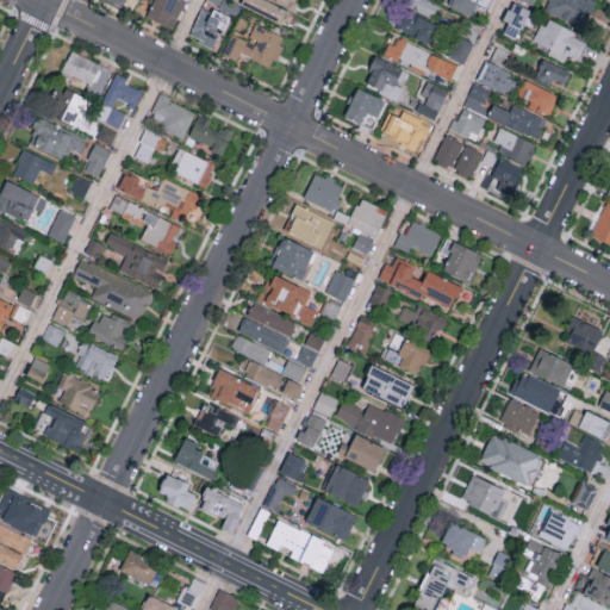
[(173,27),(184,0),(151,0),(145,17),(173,27)]
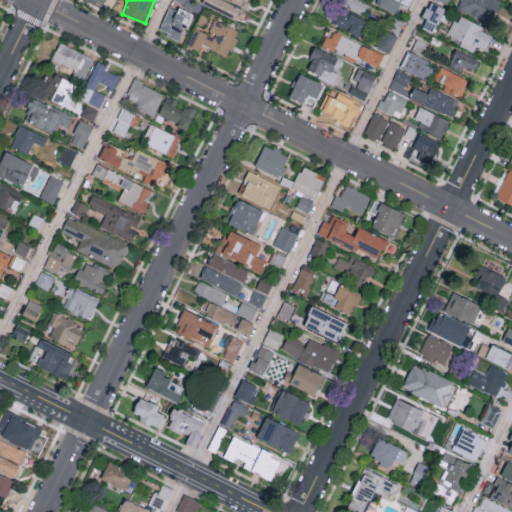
[(191,0),(219,0),(248,14),(243,26),(191,0)]
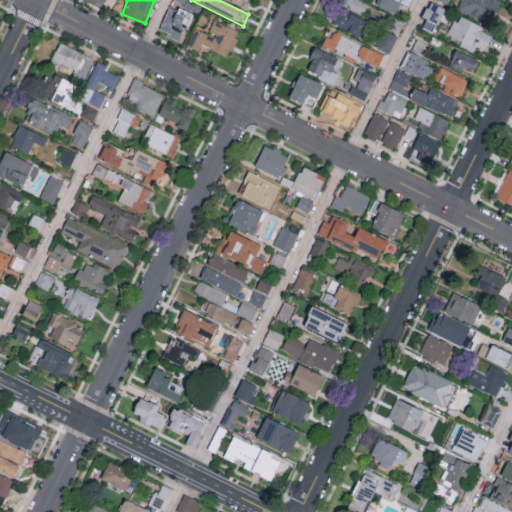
[(363,14),(368,3),(360,0),(337,0),(337,3),(363,14)]
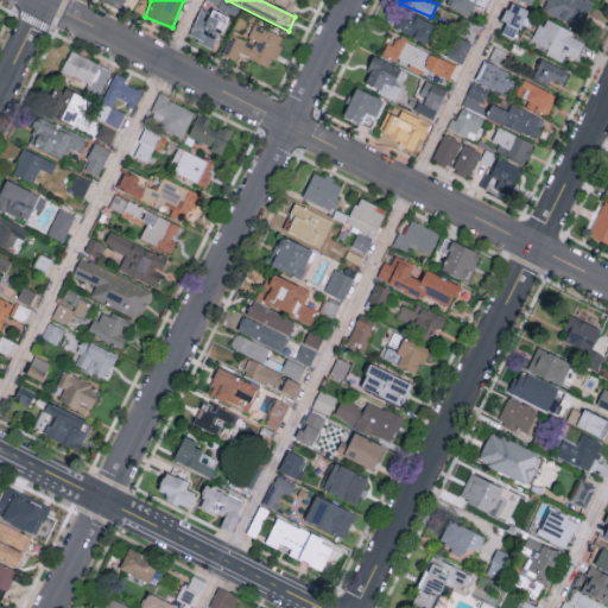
[(469,14),(475,0),(447,0),(445,4),(469,14)]
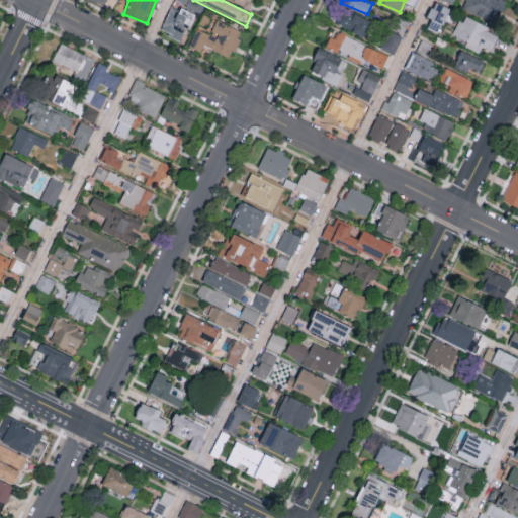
[(465,0),(462,8),(496,22),(505,0),(465,0)]
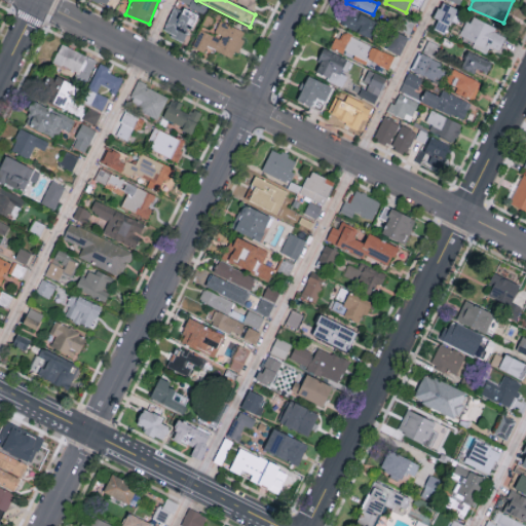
[(435,28),(447,33),(456,7),(441,1),(435,16),(438,17),(435,28)]
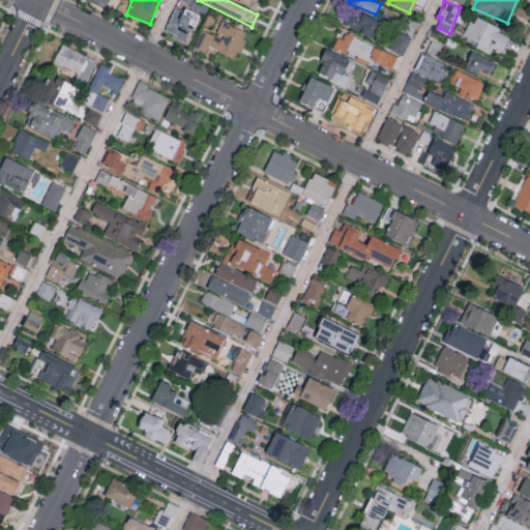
[(164,31),(186,40),(198,13),(176,4),(164,31)]
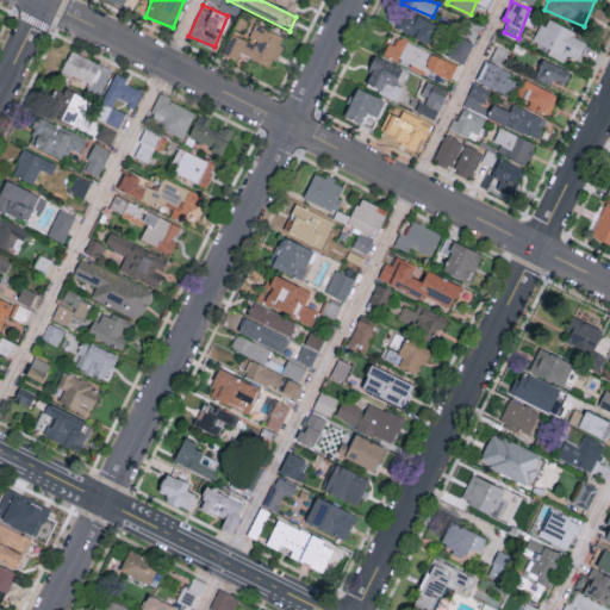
[(535,41),(551,48),(548,54),(565,62),(568,54),(579,58),(586,42),(573,36),(576,31),(546,17),(535,41)]
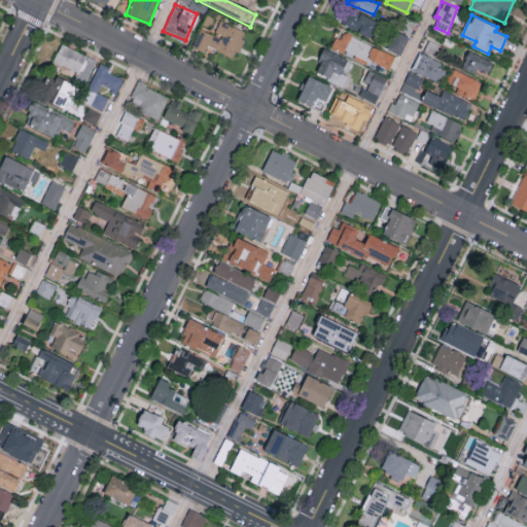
[(246,31),(220,20),(214,34),(200,28),(192,46),(205,51),(207,45),(235,58),(246,31)]
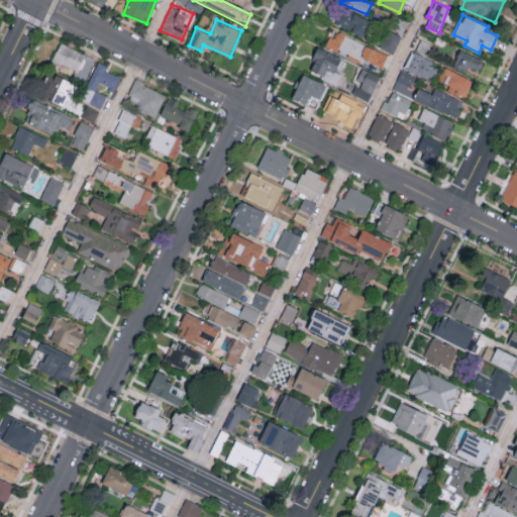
[(401,35),(388,29),(380,46),(393,53),(401,35)]
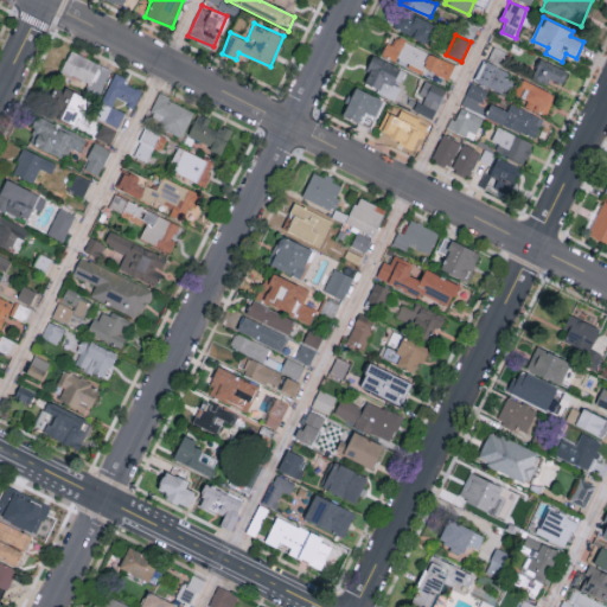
[(448,78),(455,63),(395,37),(388,53),(448,78)]
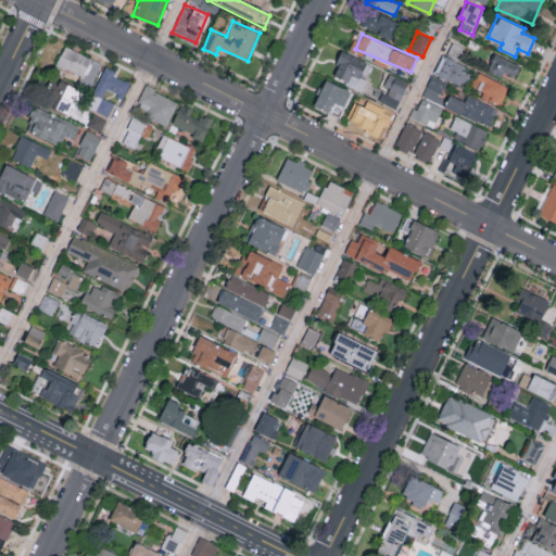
[(466,48),(452,42),(446,55),(460,61),(466,48)]
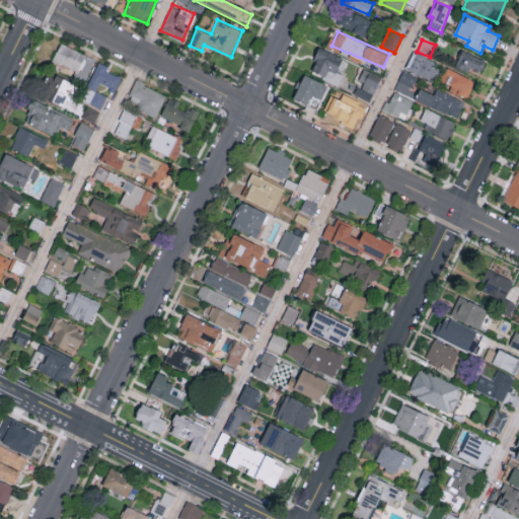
[(95,58),(60,43),(52,60),(75,70),(72,78),(84,83),(95,58)]
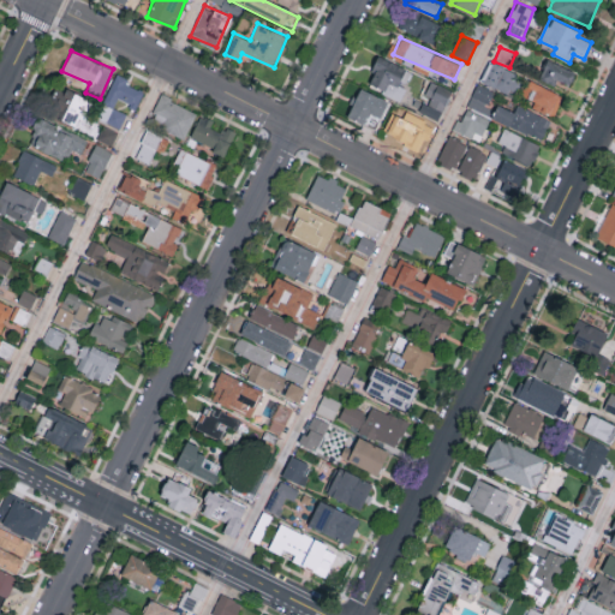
[(368,87),(401,99),(406,85),(412,69),(377,57),(368,87)]
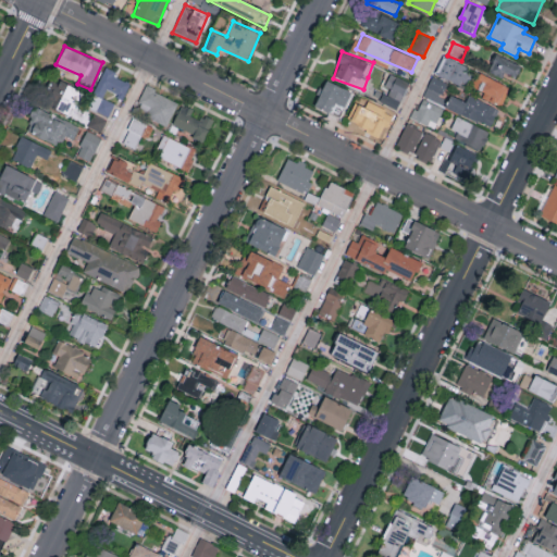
[(514,81),(520,63),(495,53),(489,71),(514,81)]
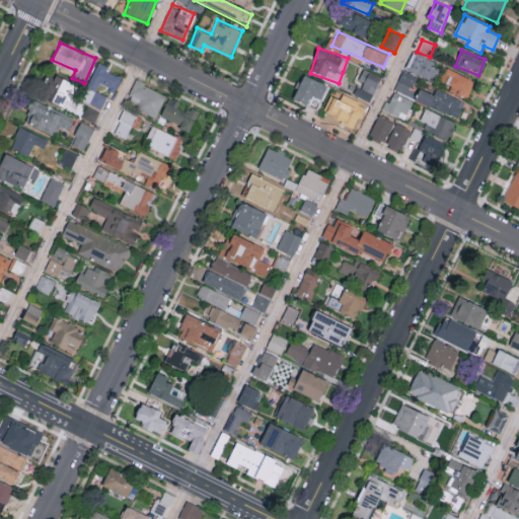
[(405,68),(434,81),(442,64),(414,51),(405,68)]
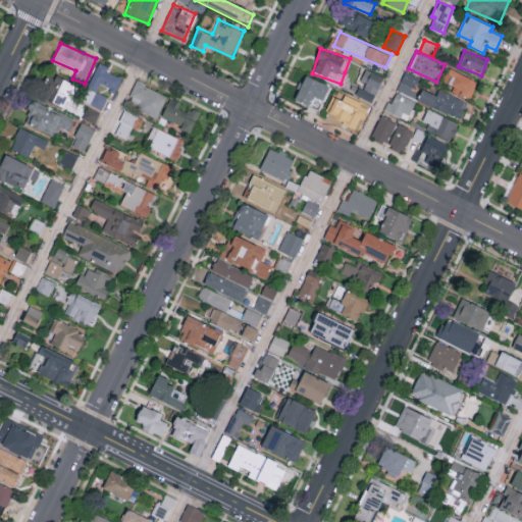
[(102,108),(107,96),(97,91),(99,85),(116,91),(122,76),(107,70),(108,66),(98,62),(83,101),(102,108)]
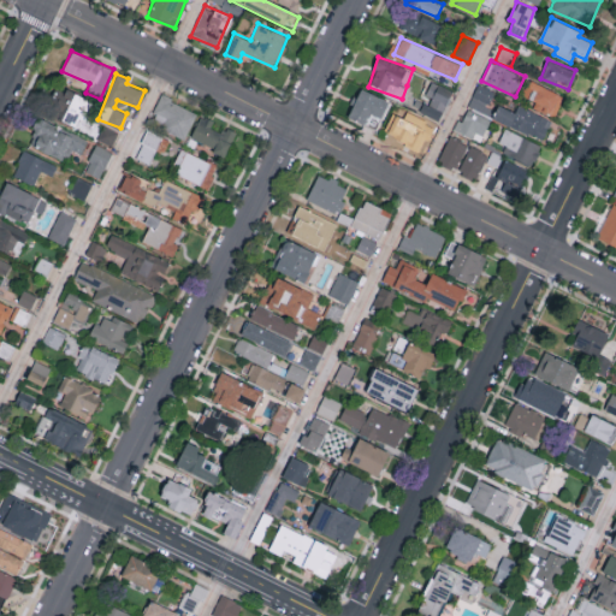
[(533,106),(554,116),(563,95),(529,78),(522,94),(535,101),(533,106)]
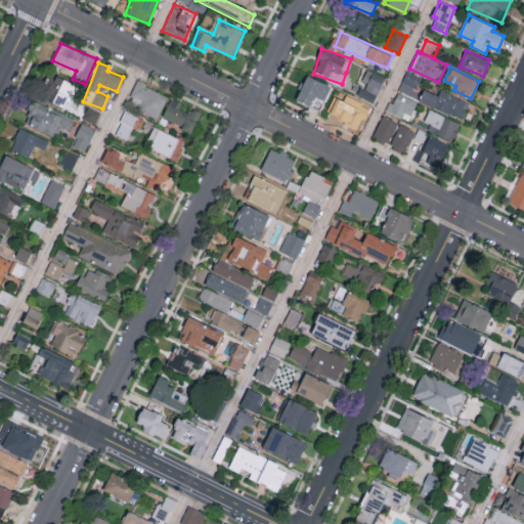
[(356,95),(375,101),(384,76),(365,69),(356,95)]
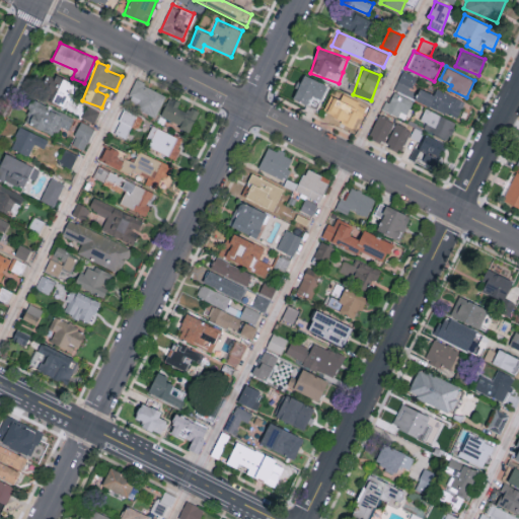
[(394,89),(410,95),(418,77),(402,70),(394,89)]
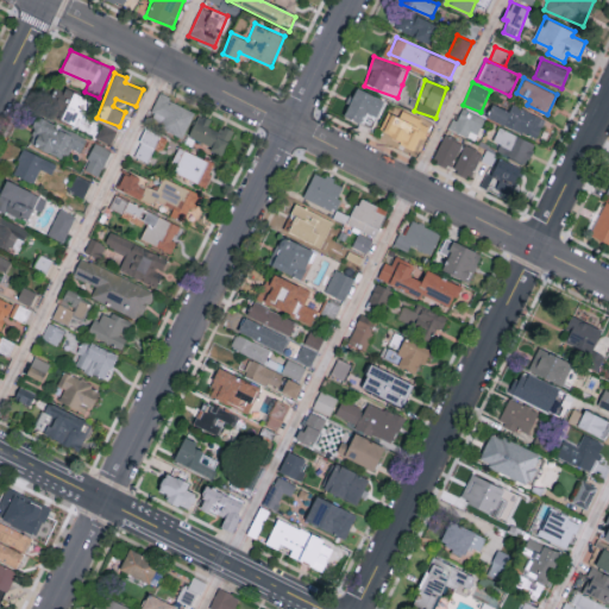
[(77,125),(88,98),(58,86),(46,112),(77,125)]
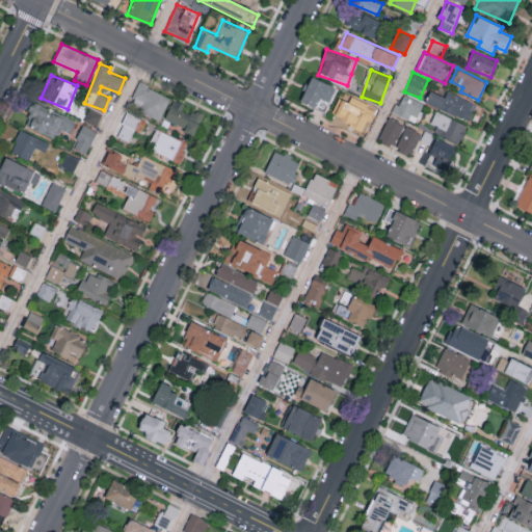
[(315,107),(320,97),(328,101),(336,86),(311,75),(299,99),(315,107)]
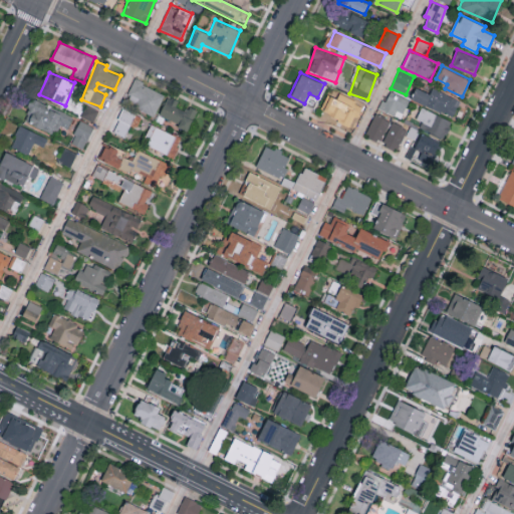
[(156,113),(165,92),(135,79),(125,101),(156,113)]
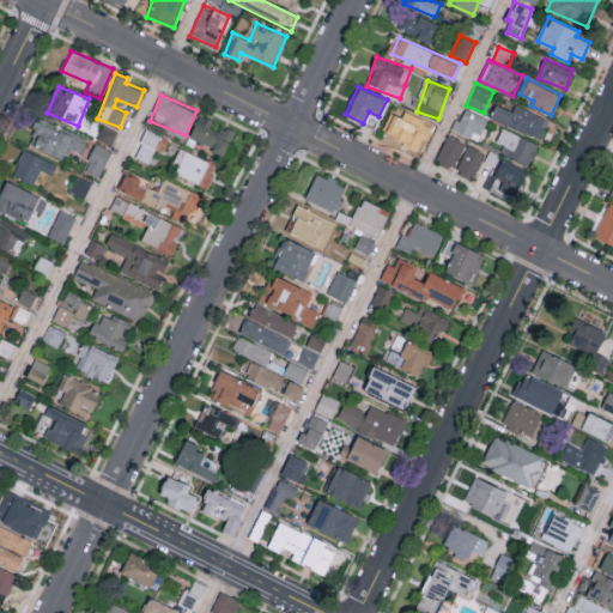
[(490,119),(541,139),(550,119),(515,104),(513,110),(496,104),(490,119)]
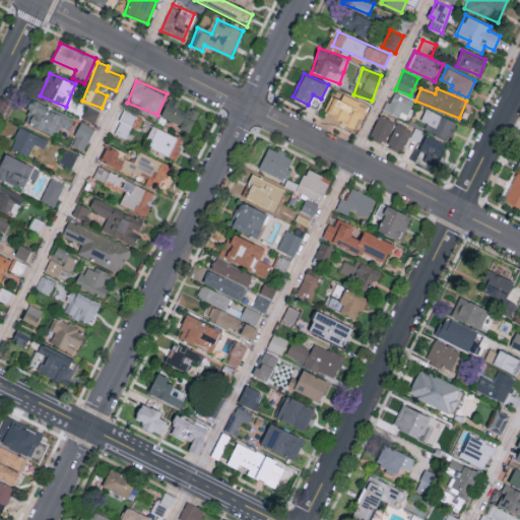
[(384,110),(405,120),(414,101),(392,91),(384,110)]
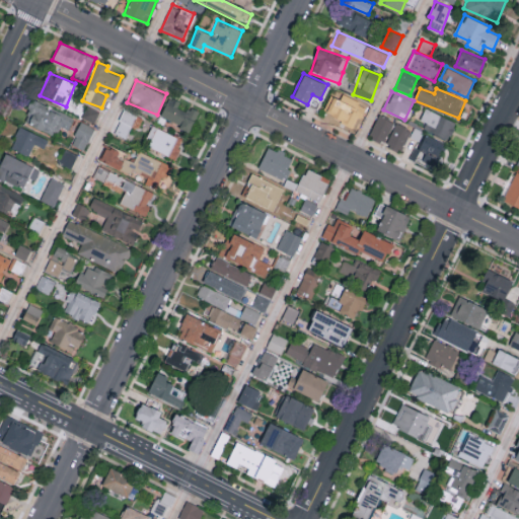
[(367,104),(357,99),(352,110),(346,107),(349,101),(332,94),(327,106),(335,110),(332,116),(357,127),(367,104)]
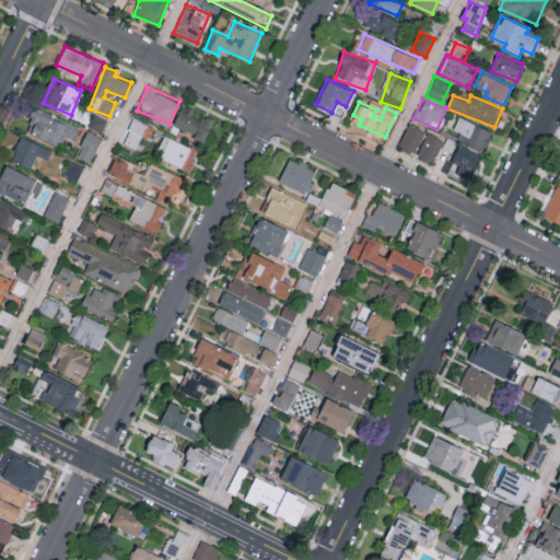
[(191,115),(195,109),(184,104),(173,125),(205,141),(216,119),(206,114),(202,120),(191,115)]
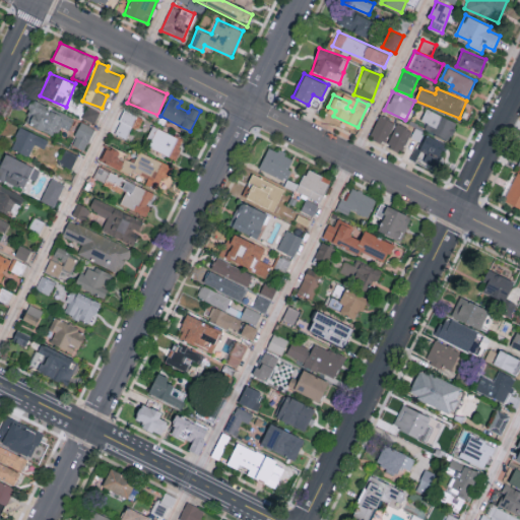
[(55,134),(58,125),(69,129),(73,117),(31,100),(22,122),(55,134)]
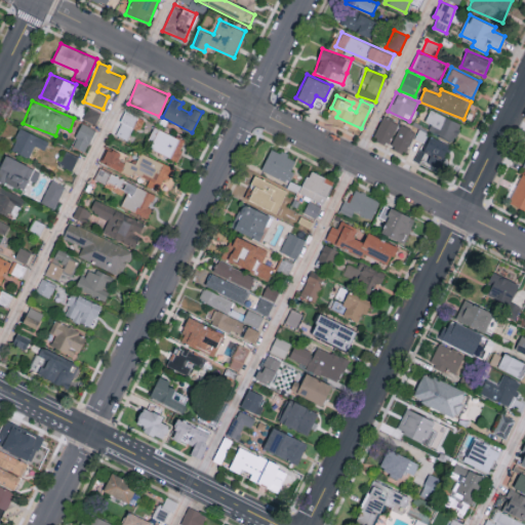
[(425,121),(432,123),(429,130),(453,142),(462,124),(431,109),(425,121)]
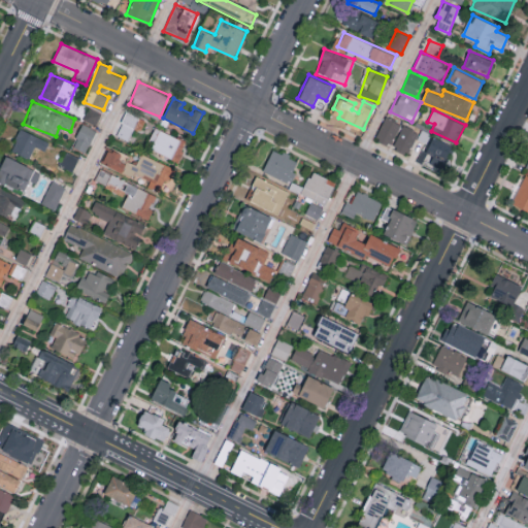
[(128,140),(138,117),(127,111),(116,135),(128,140)]
